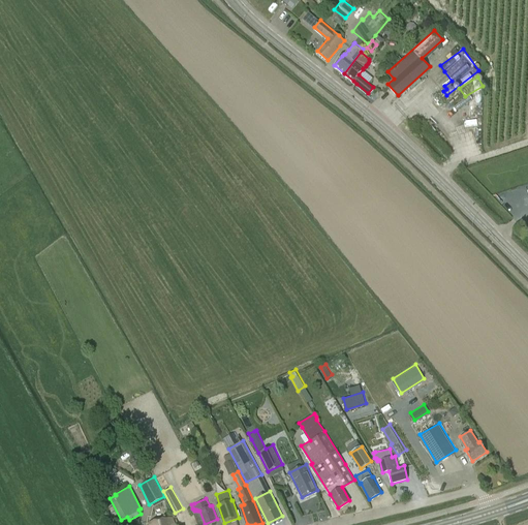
[(171,524),(175,523),(174,516),(149,521),(150,524),(171,524)]
